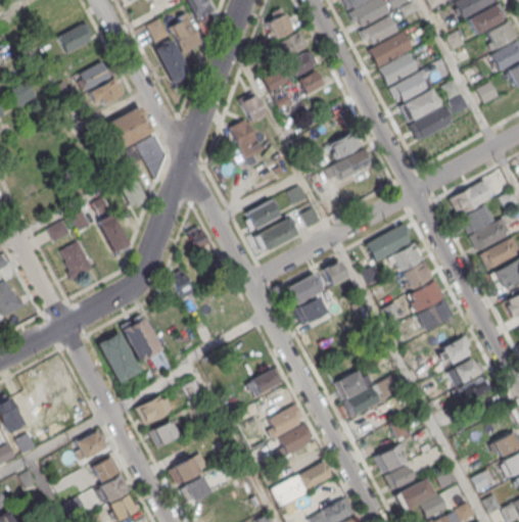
[(187,0),(198,21),(207,17),(204,13),(213,9),(207,0),(187,0)]
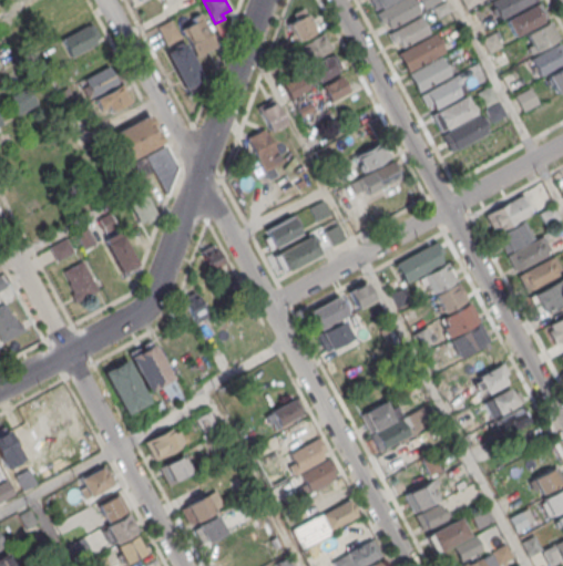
[(395,0),(378,9),(372,0),(395,0)]
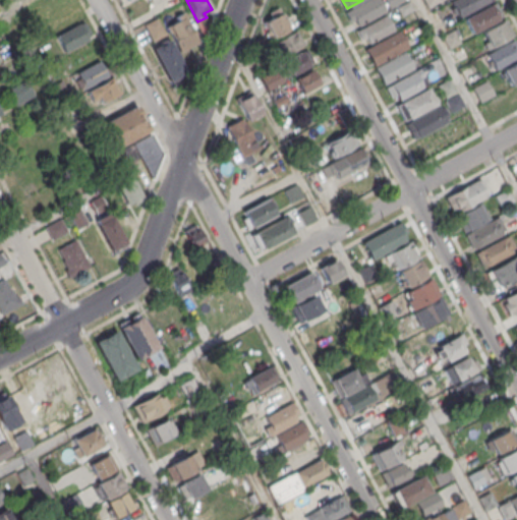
[(353,21),(349,13),(372,0),(395,0),(398,5),(360,25),(357,19),(353,21)]
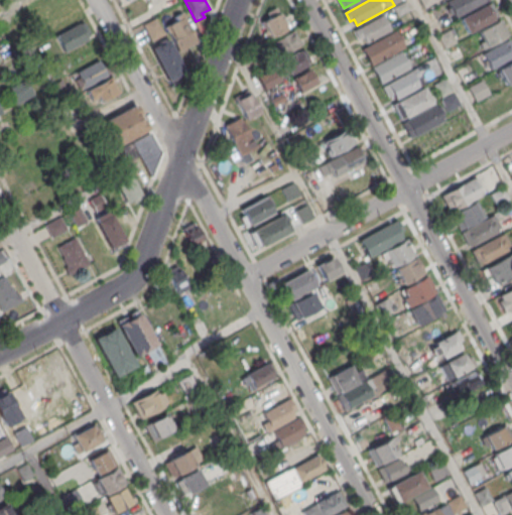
[(490,0),(459,17),(450,2),(453,0),(490,0)]
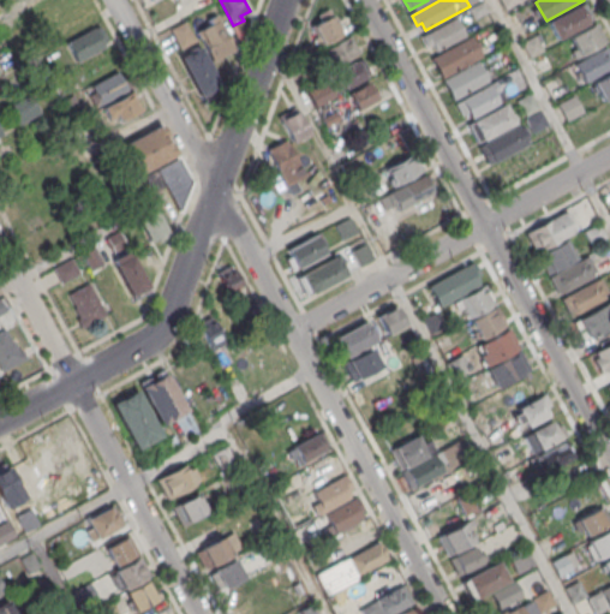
[(491,12),(485,1),(472,10),(478,21),(491,12)]
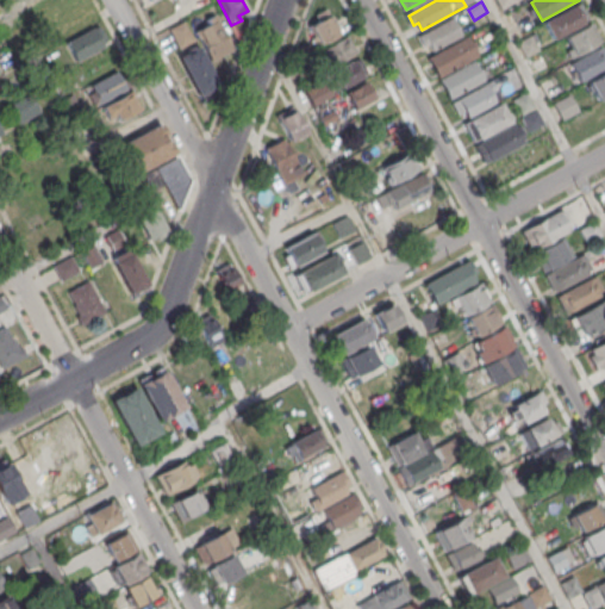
[(556,39),(547,23),(582,2),(592,19),(556,39)]
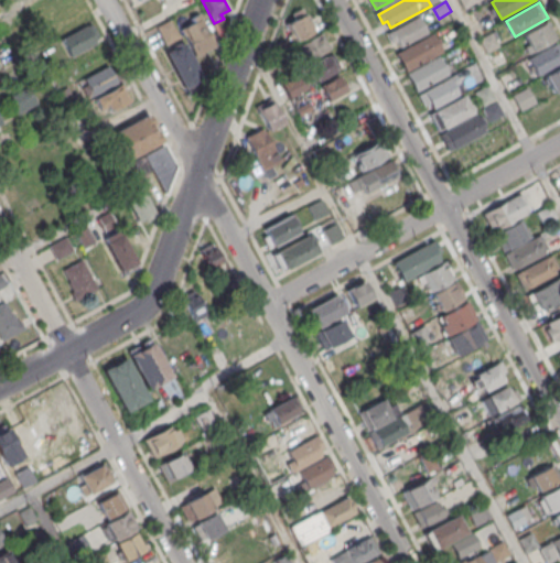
[(299,42),(290,23),(308,14),(316,32),(299,42)]
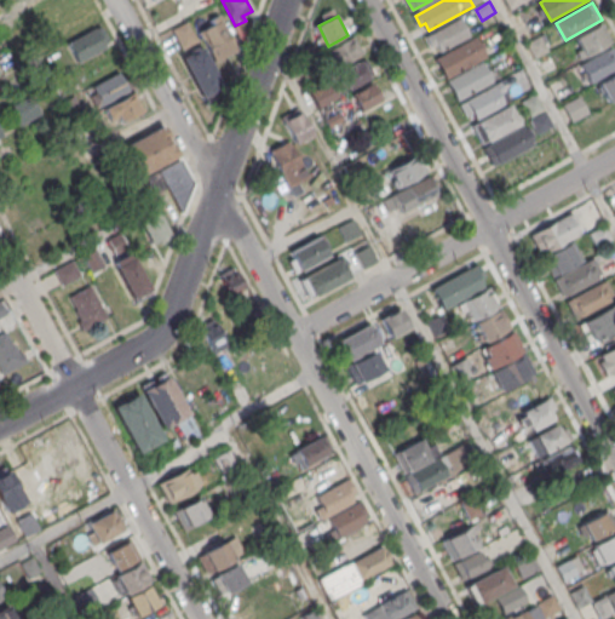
[(432,47),(429,39),(464,19),(472,35),(442,52),(438,45),(432,47)]
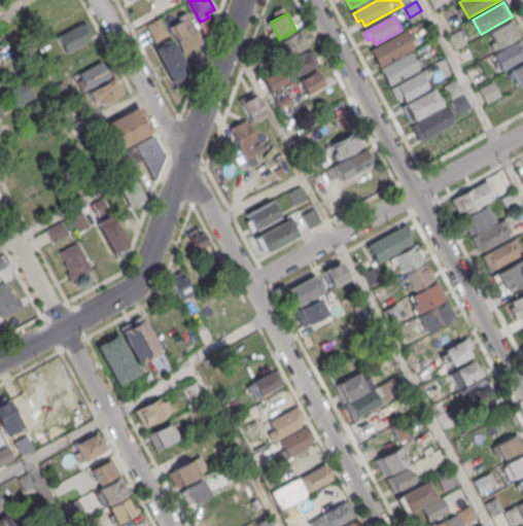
[(172,28),(185,54),(205,43),(192,18),(172,28)]
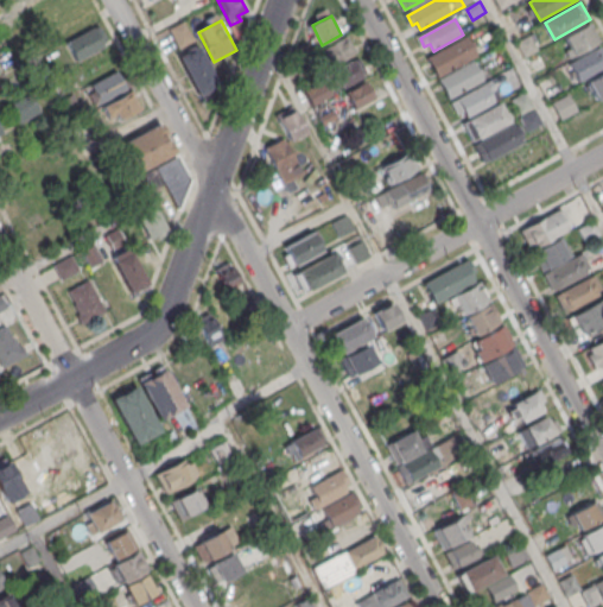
[(196,40),(186,21),(170,30),(181,49),(196,40)]
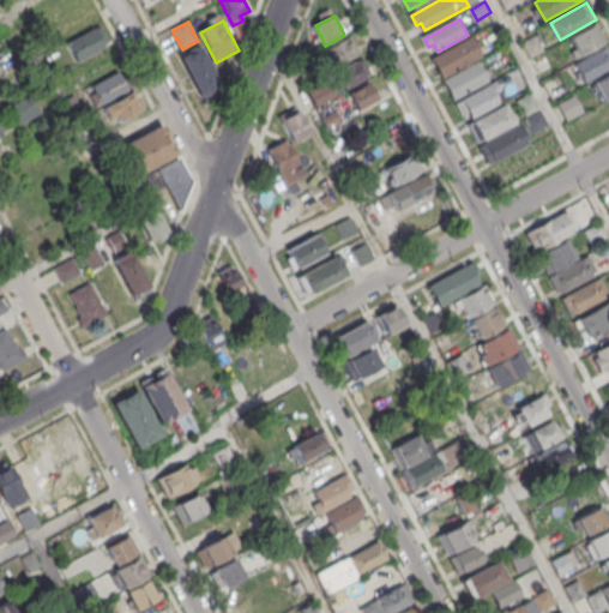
[(572,38),(582,58),(608,43),(608,40),(598,23),(572,38)]
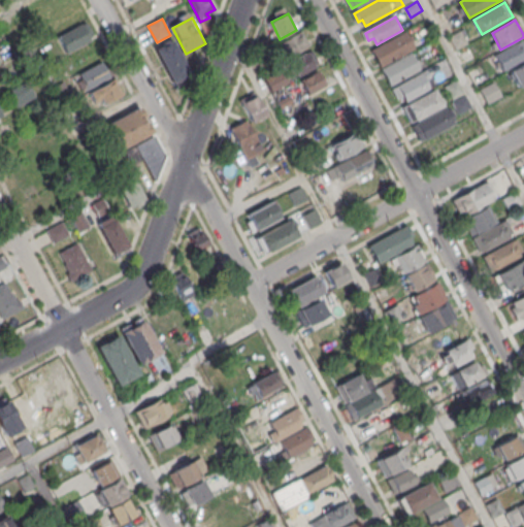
[(68,54),(60,37),(84,26),(92,41),(68,54)]
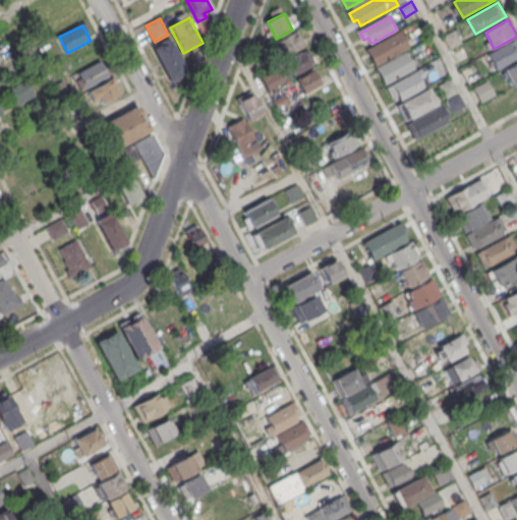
[(278,43),(285,57),(306,45),(298,31),(278,43)]
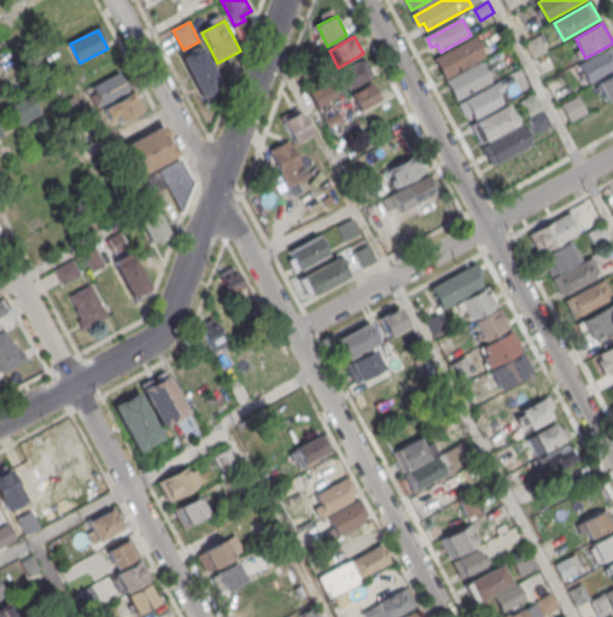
[(529,44),(536,58),(548,51),(541,36),(529,44)]
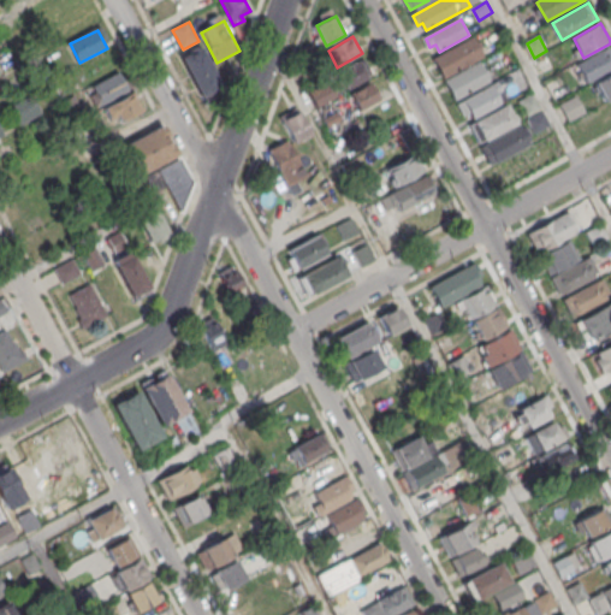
[(435,58),(446,78),(485,57),(474,37),(435,58)]
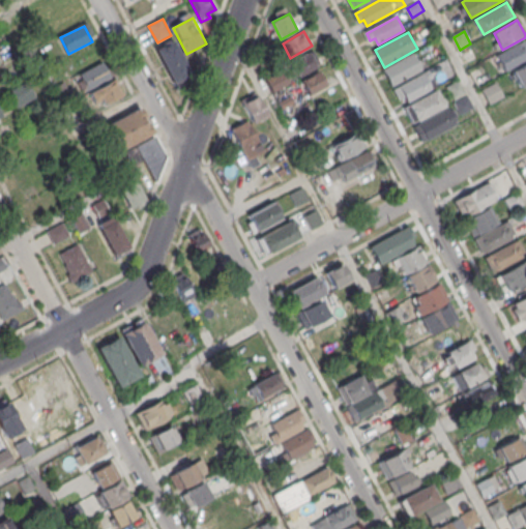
[(261,42),(264,50),(274,43),(271,37),(261,42)]
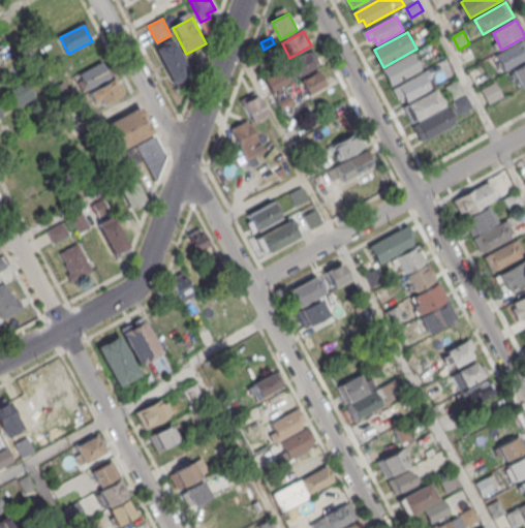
[(175,82),(158,50),(175,40),(191,72),(175,82)]
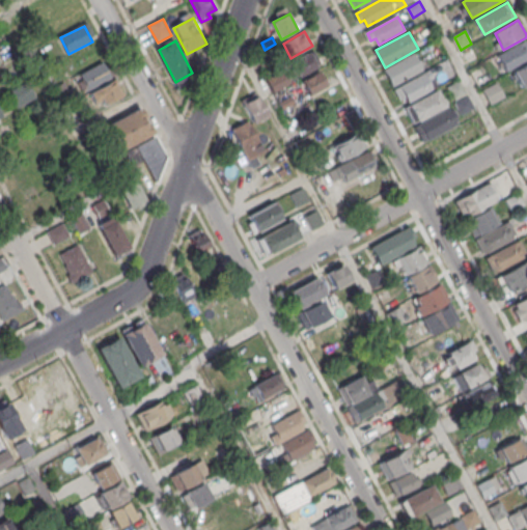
[(526,59),(508,71),(500,56),(526,43),(526,59)]
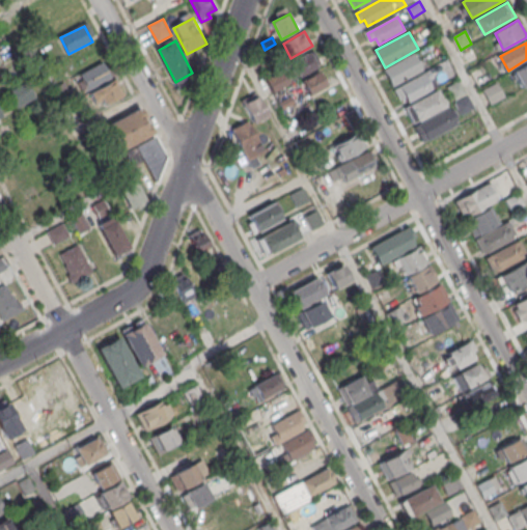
[(273,48),(279,59),(269,65),(262,54),(273,48)]
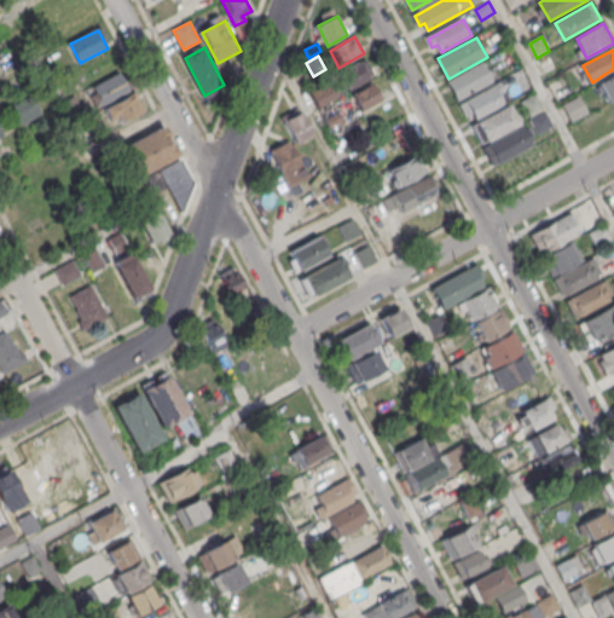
[(339,75),(348,92),(376,76),(366,59),(339,75)]
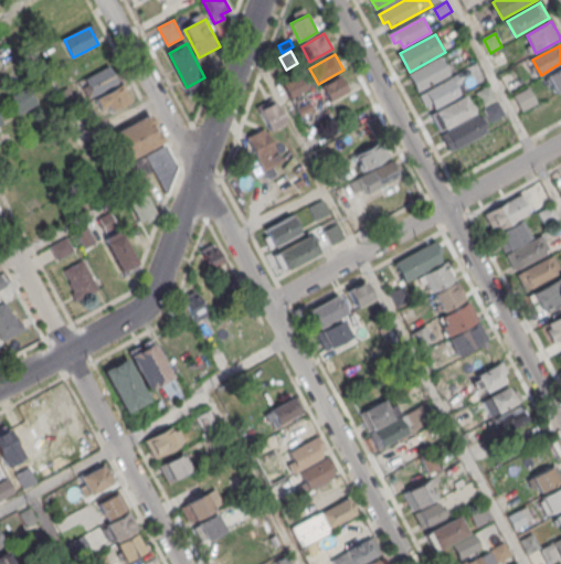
[(411,74),(442,57),(452,75),(420,92),(411,74)]
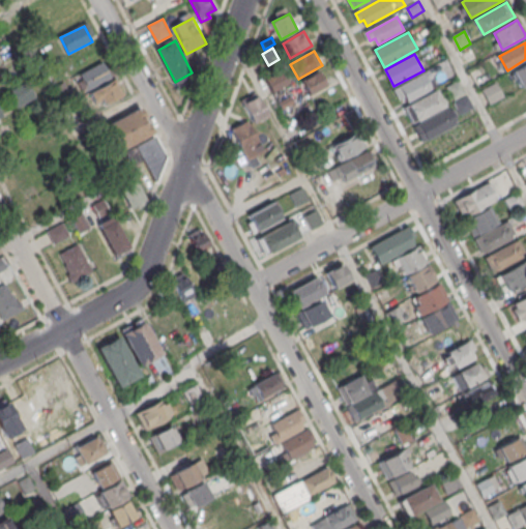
[(80,75),(89,91),(113,78),(104,61),(80,75)]
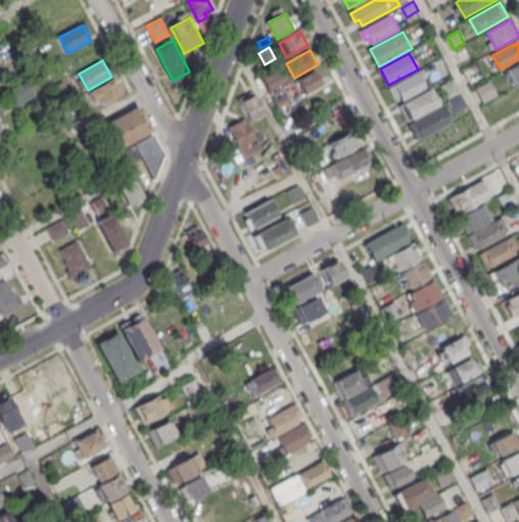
[(518,64),(507,72),(516,88),(518,86),(518,64)]
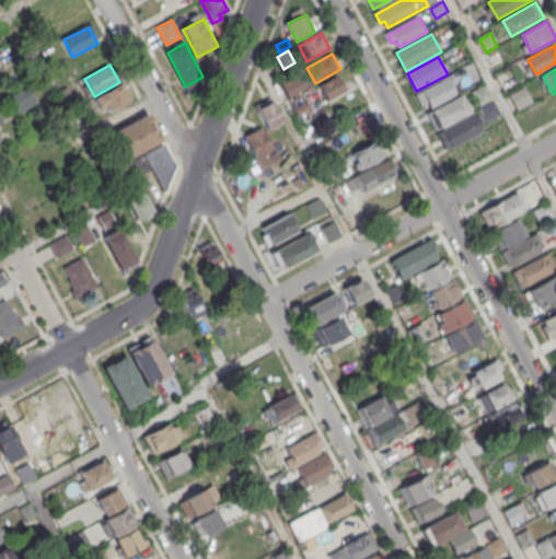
[(431,109),(428,103),(424,104),(418,94),(453,73),(463,91),(431,109)]
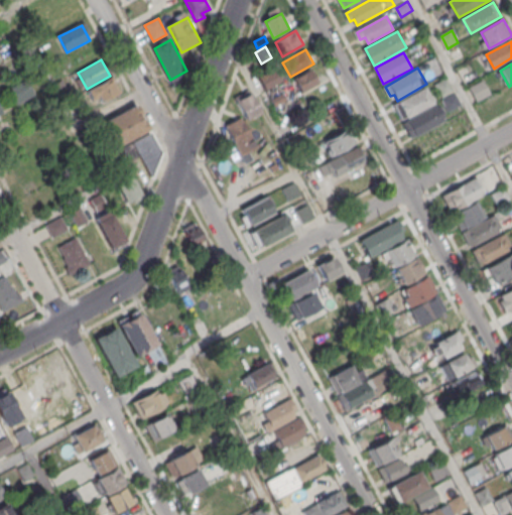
[(268,90),(262,77),(277,69),(284,82),(268,90)]
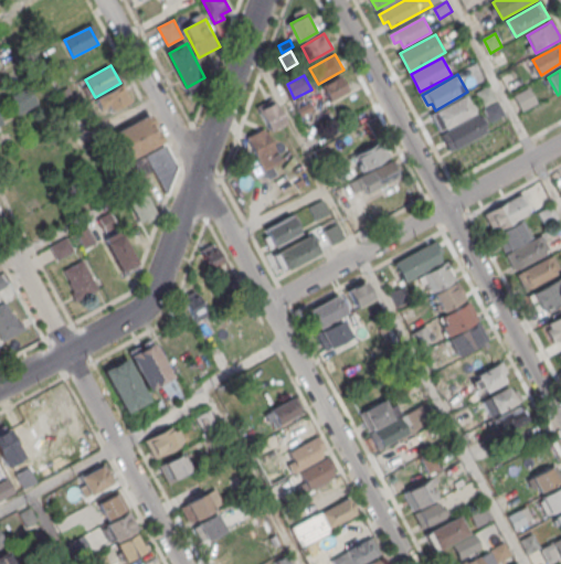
[(341,76),(350,91),(330,102),(323,86),(341,76)]
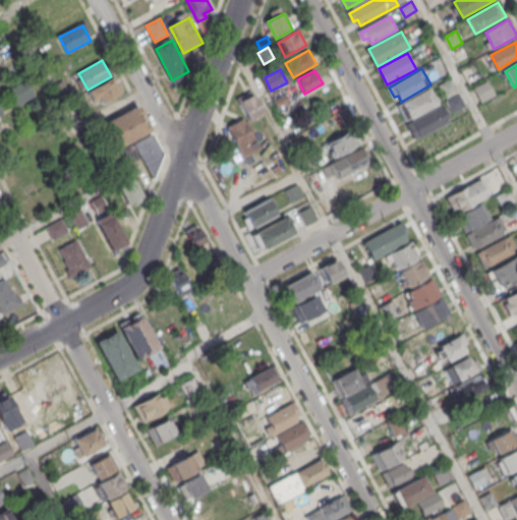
[(90,92),(95,101),(101,97),(104,103),(121,93),(113,78),(90,92)]
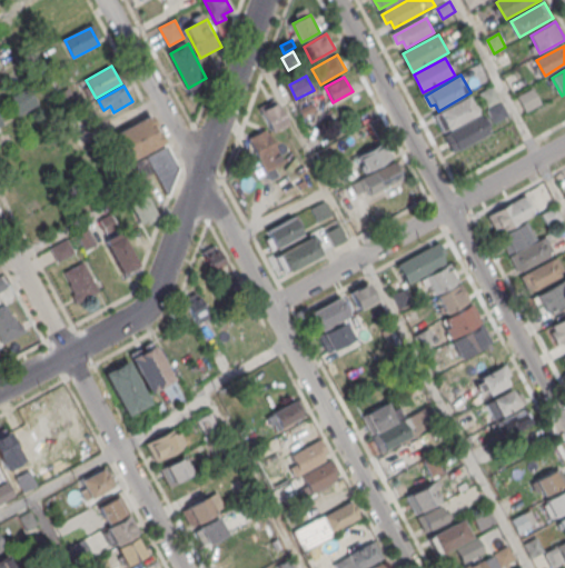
[(483,93),(489,107),(503,100),(495,87),(483,93)]
